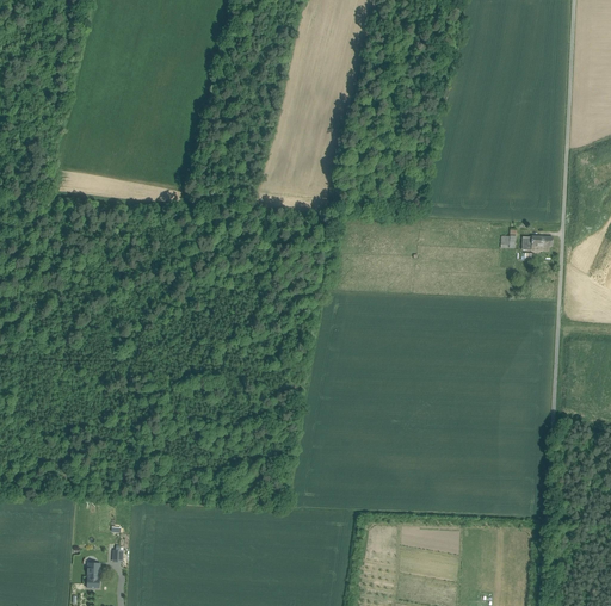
[(522,246),(531,246),(531,241),(532,233),(523,233),(522,246)]
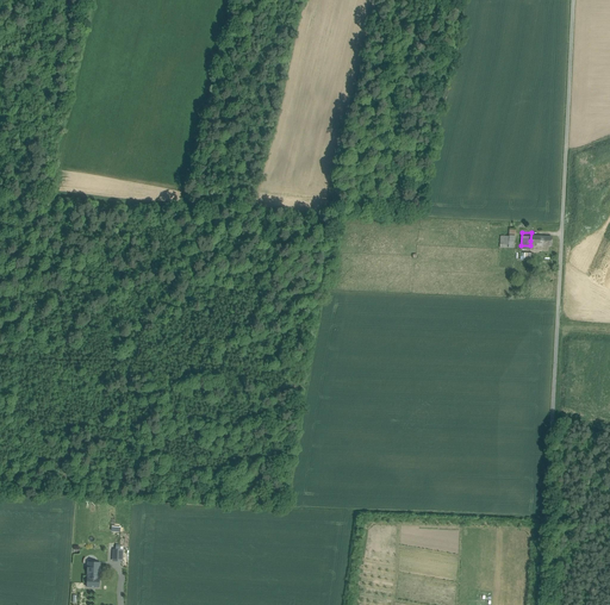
[(552,232),(531,232),(530,241),(548,242),(552,242),(552,232)]
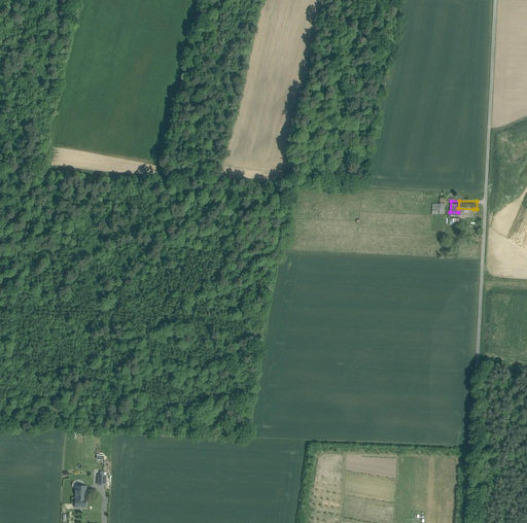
[(107,472),(94,471),(94,482),(106,482),(107,472)]
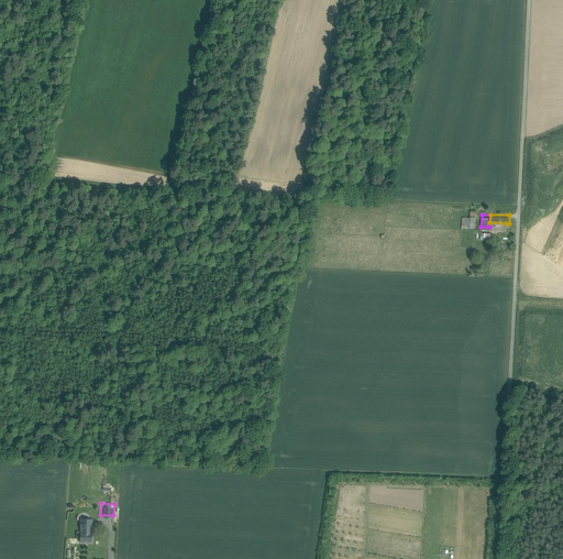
[(80,529),(91,529),(92,522),(92,516),(81,516),(80,529)]
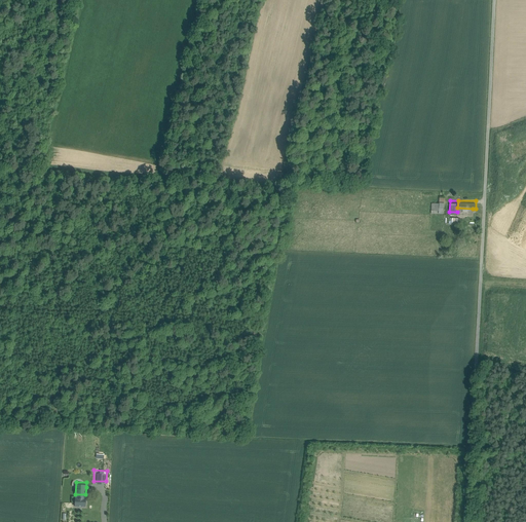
[(85,494),(75,494),(75,502),(85,504),(85,494)]
